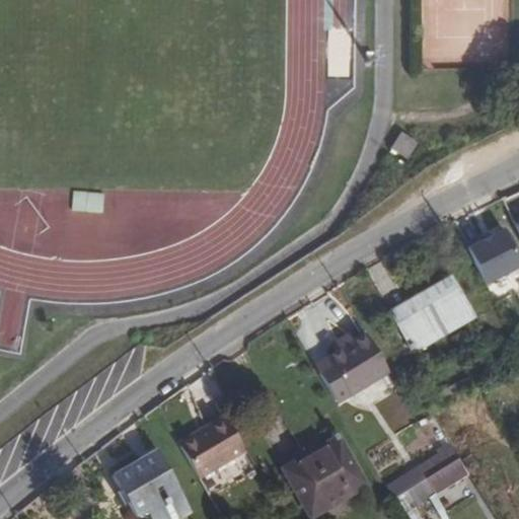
[(393,148),(410,159),(420,143),(403,132),(393,148)]
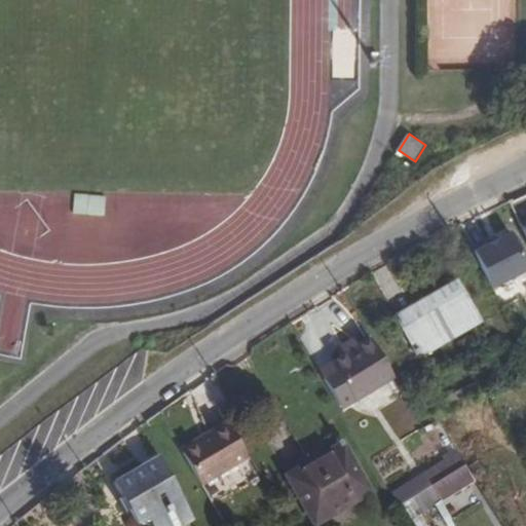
[(71,194),(70,215),(101,215),(101,195),(71,194)]
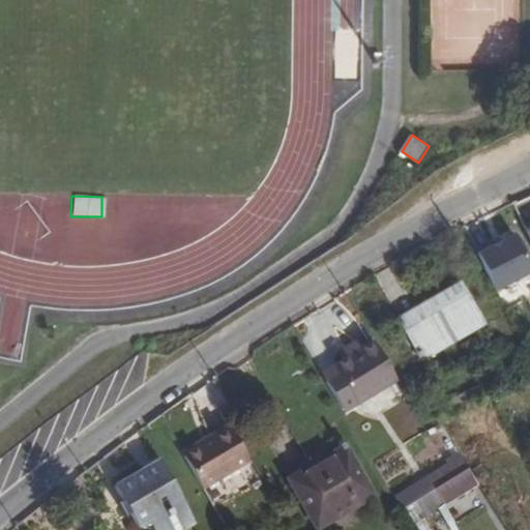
[(489,242),(474,251),(496,291),(529,273),(529,266),(513,234),(491,246),(489,242)]
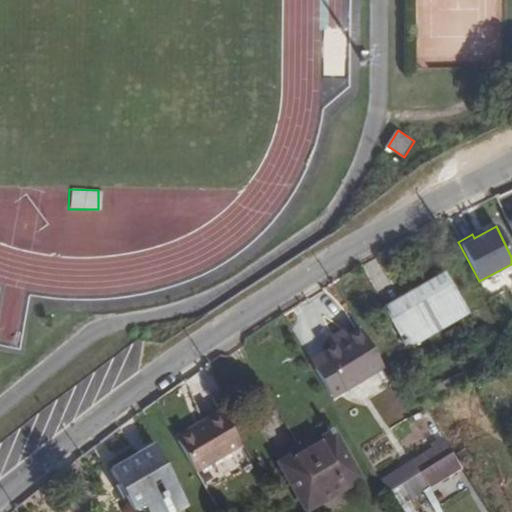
[(461,311),(440,275),(400,297),(405,305),(390,313),(401,336),(397,338),(400,343),(404,341),(406,346),(416,340),(414,336),(461,311)]
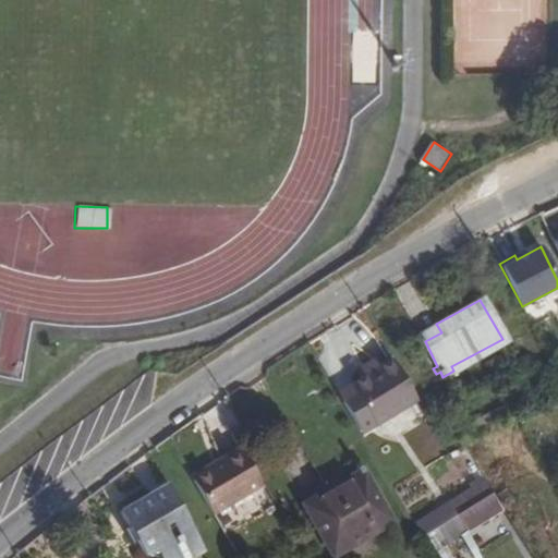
[(441,332),(436,324),(421,332),(425,341),(441,332)]
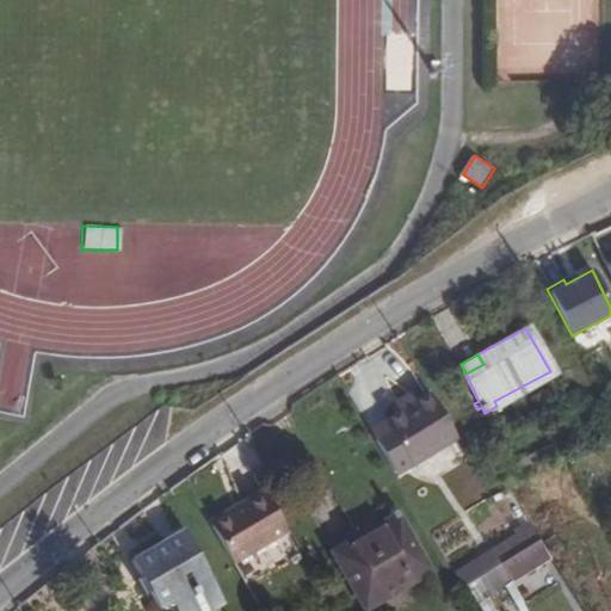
[(413,399),(408,390),(386,403),(392,412),(413,399)]
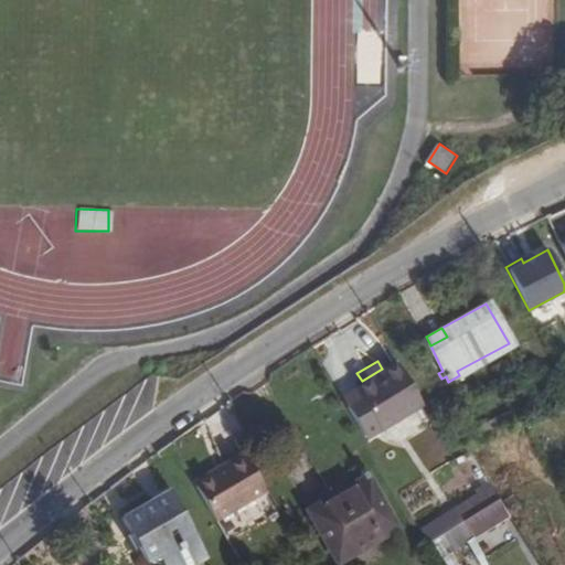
[(382,369),(362,381),(370,392),(360,398),(377,426),(419,402),(412,390),(394,362),(382,369)]
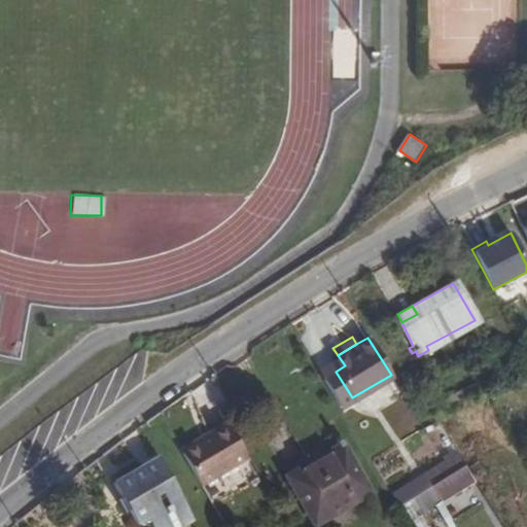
[(352,397),(336,372),(321,380),(337,407),(352,397)]
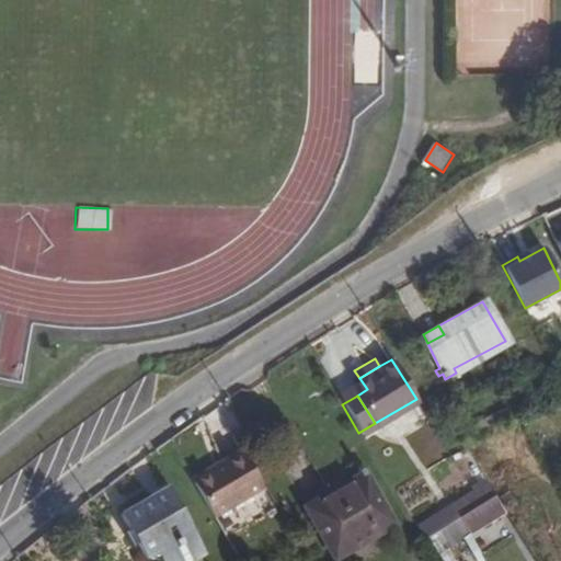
[(194,481),(196,485),(245,457),(243,453),(194,481)]
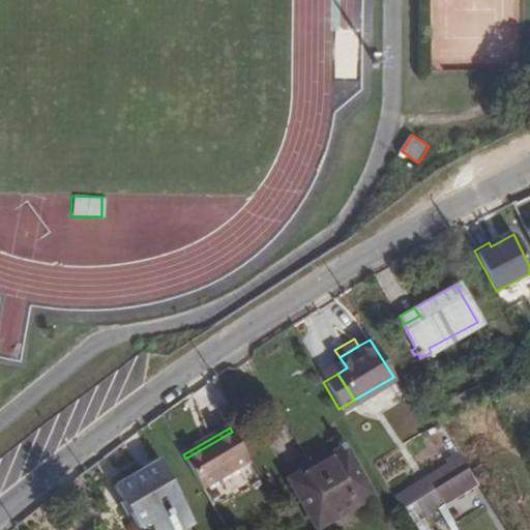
[(337,442),(330,430),(278,461),(286,473),(337,442)]
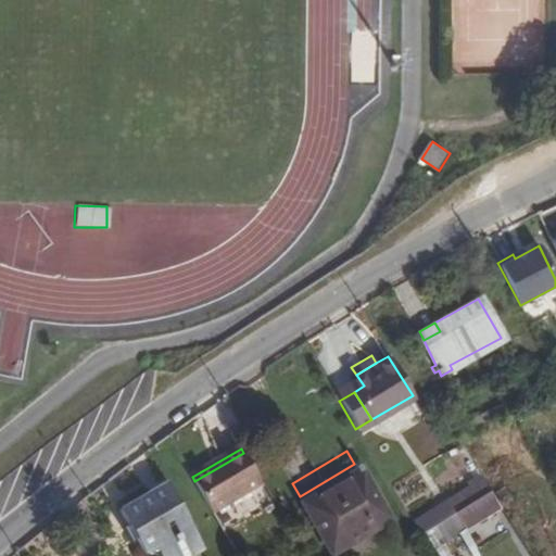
[(237,552),(275,528),(254,493),(264,488),(243,453),(194,481),(237,552)]
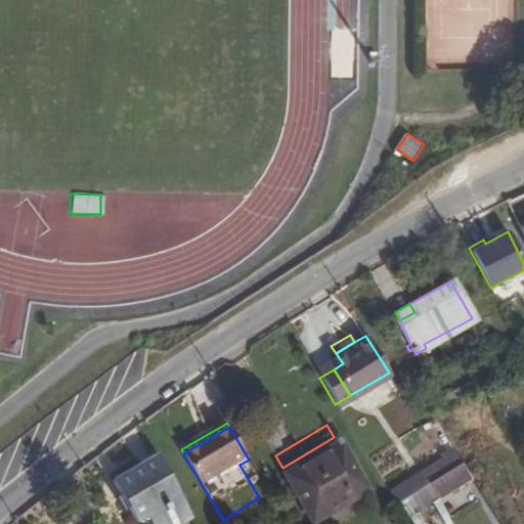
[(363,487),(334,437),(282,468),(311,518),(363,487)]
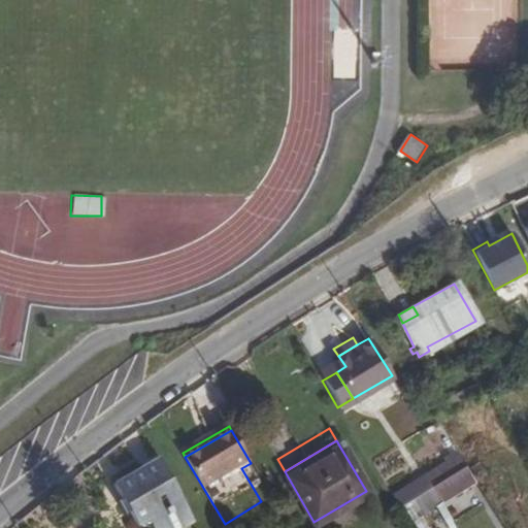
[(463,470),(456,459),(427,476),(434,488),(463,470)]
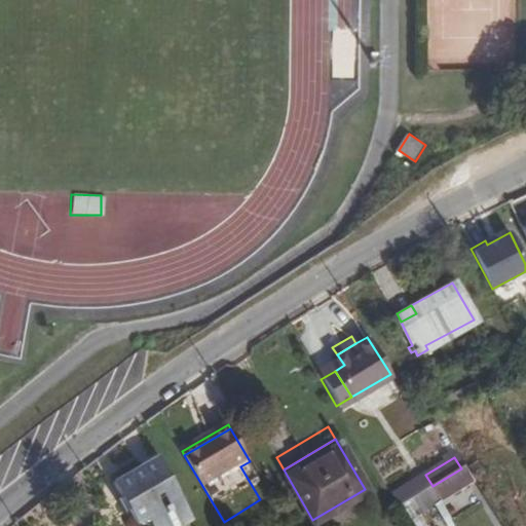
[(146,525),(184,504),(159,462),(115,488),(137,525),(146,525)]
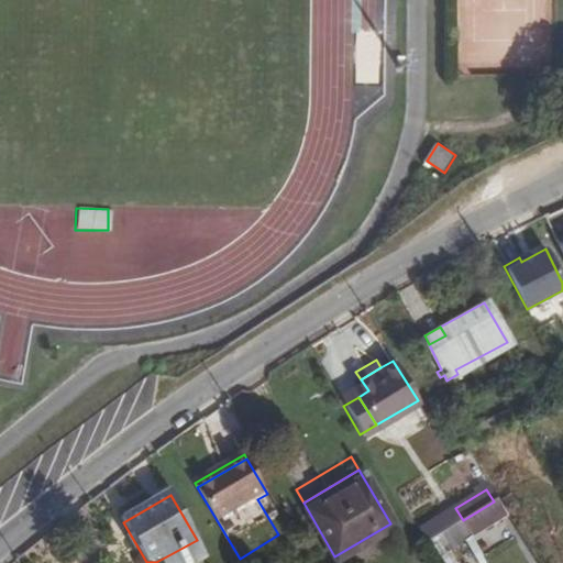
[(507,516),(497,500),(494,501),(463,520),(461,521),(470,537),(507,516)]
